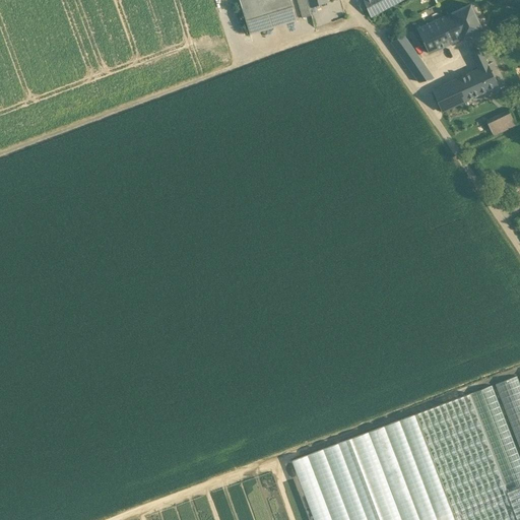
[(289,0),(261,0),(241,6),(250,34),(297,19),(289,0)]
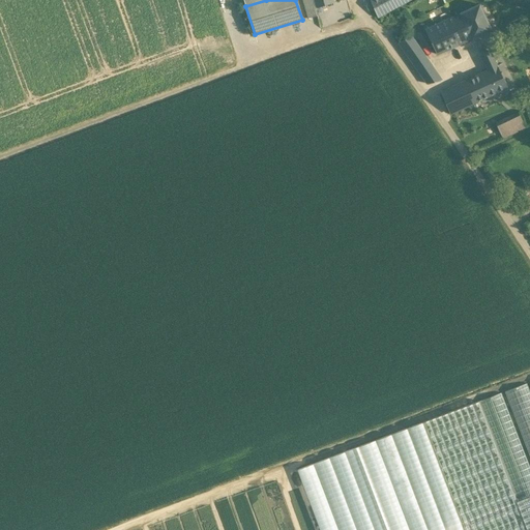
[(315,7),(312,0),(303,0),(310,18),(317,16),(315,7)]
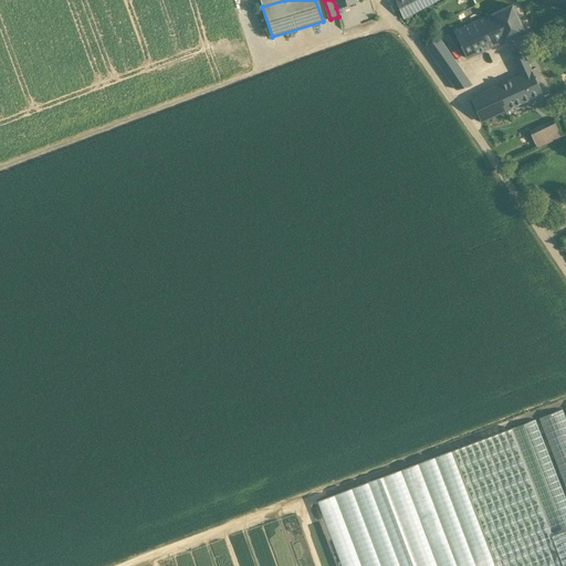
[(395,0),(404,19),(437,0),(395,0)]
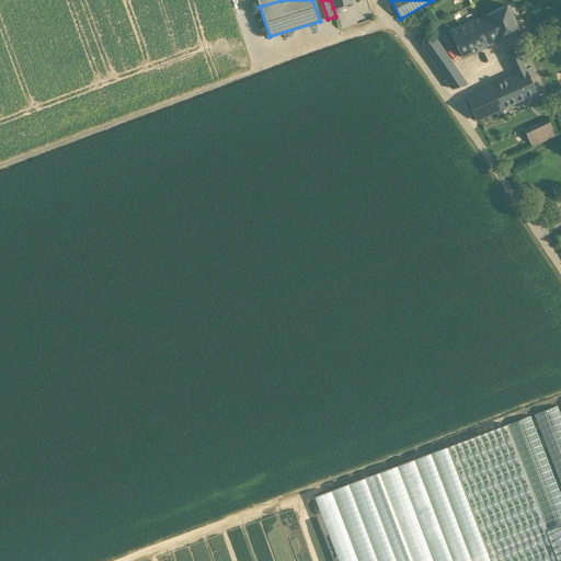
[(507,4),(488,14),(500,41),(519,32),(507,4)]
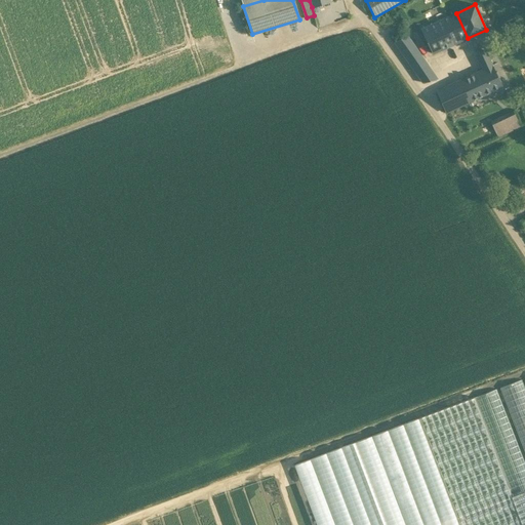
[(456,13),(421,30),(433,53),(468,38),(456,13)]
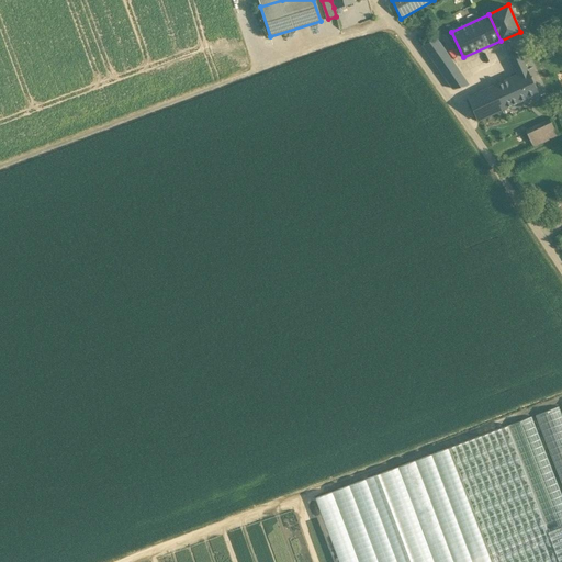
[(452,63),(436,38),(422,45),(438,69),(452,63)]
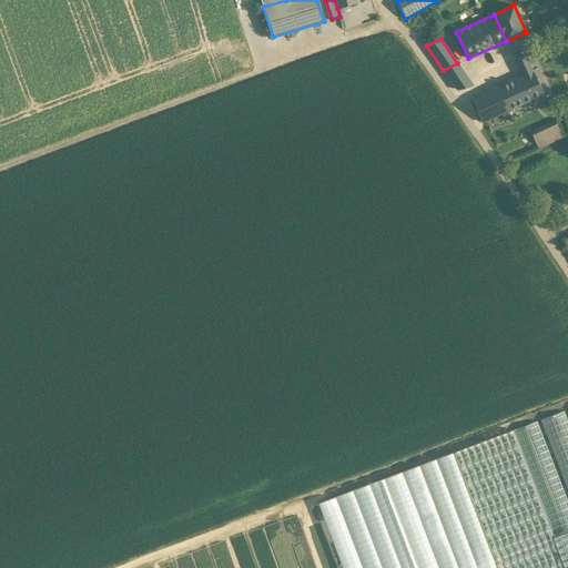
[(524,75),(472,99),(483,122),(544,94),(525,54),(516,59),(524,75)]
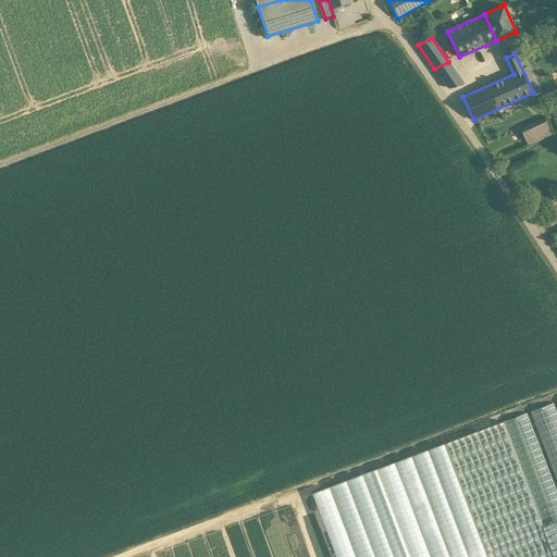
[(448,62),(434,69),(448,88),(465,84),(448,62)]
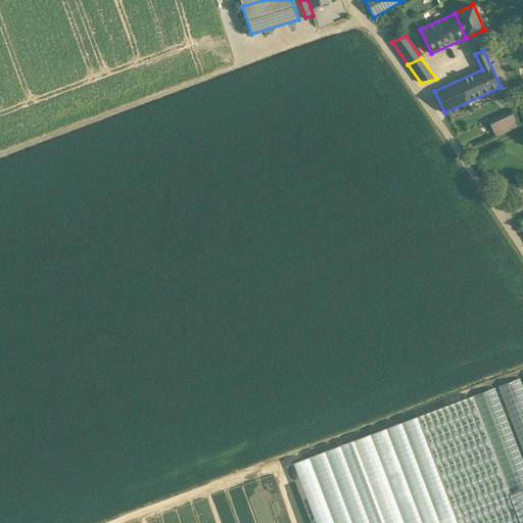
[(511,111),(488,122),(495,137),(518,126),(511,111)]
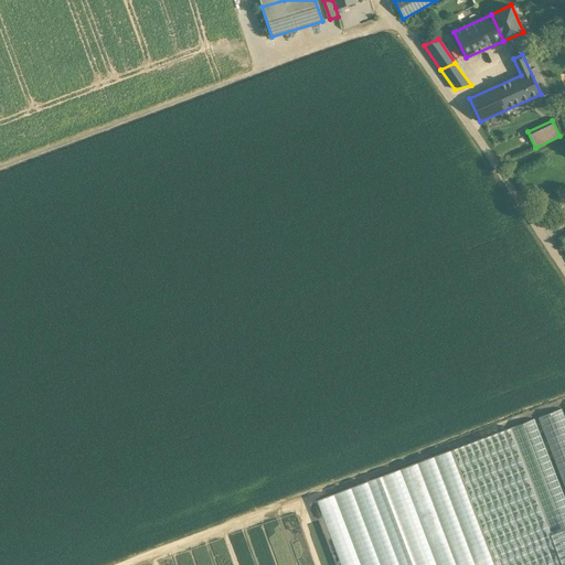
[(564,406),(451,450),(492,564),(562,564),(551,534),(564,529),(564,406)]
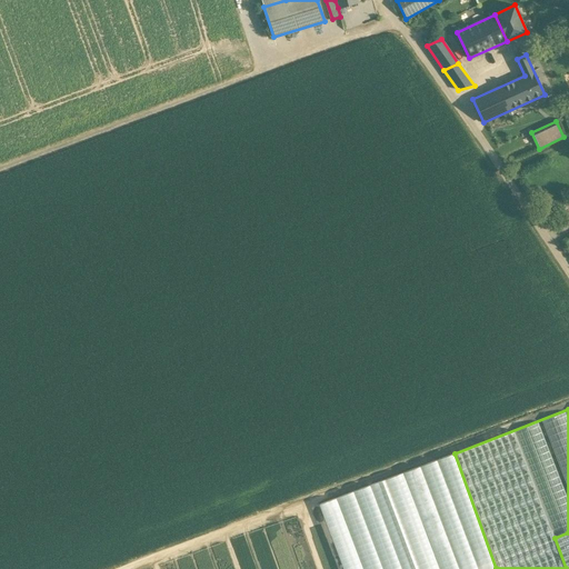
[(496,568),(455,453),(387,479),(420,568),(496,568)]
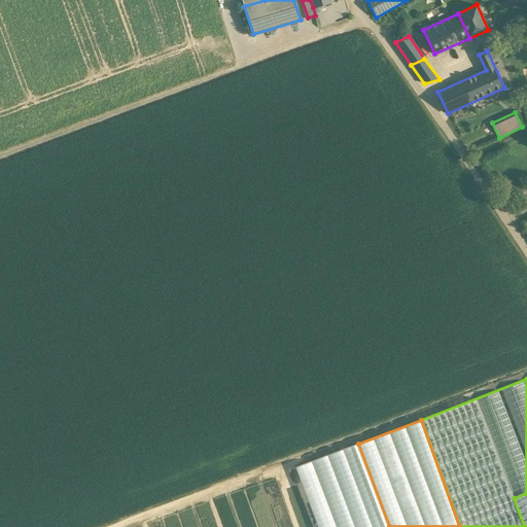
[(389,526),(358,444),(296,466),(318,526),(389,526)]
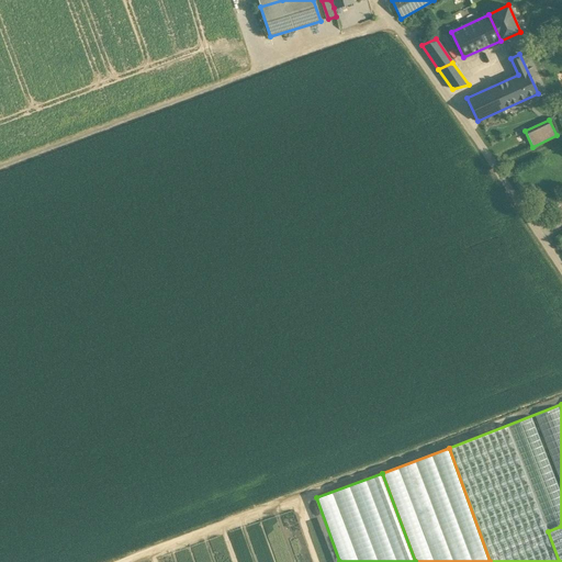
[(561,561),(561,526),(548,531),(559,561),(561,561)]
